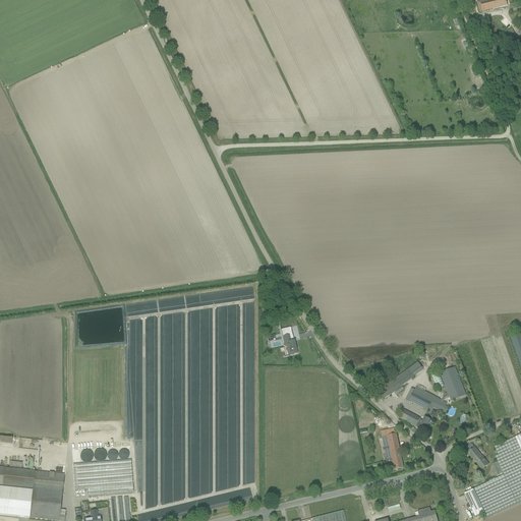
[(474,6),(472,0),(462,0),(465,9),(474,6)]
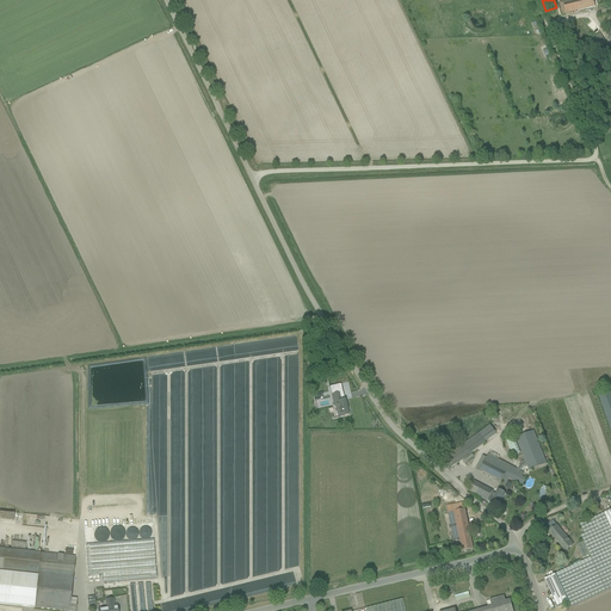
[(562,14),(596,7),(593,0),(562,0),(563,4),(560,5),(562,14)]
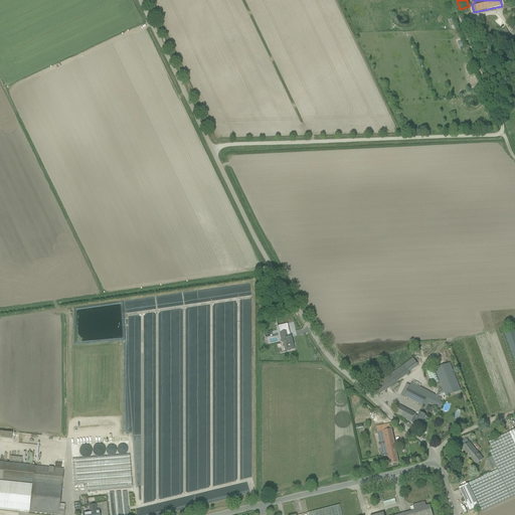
[(476,24),(474,24),(470,26),(473,35),(479,33),(476,24)]
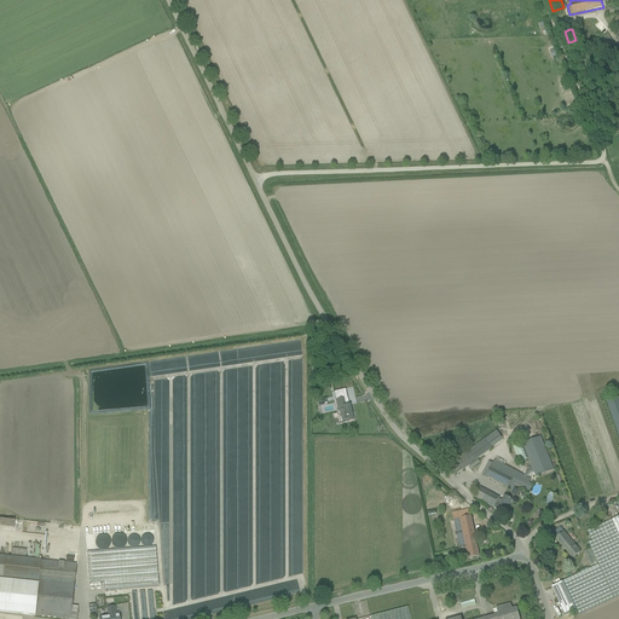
[(602,51),(613,45),(608,35),(597,40),(602,51)]
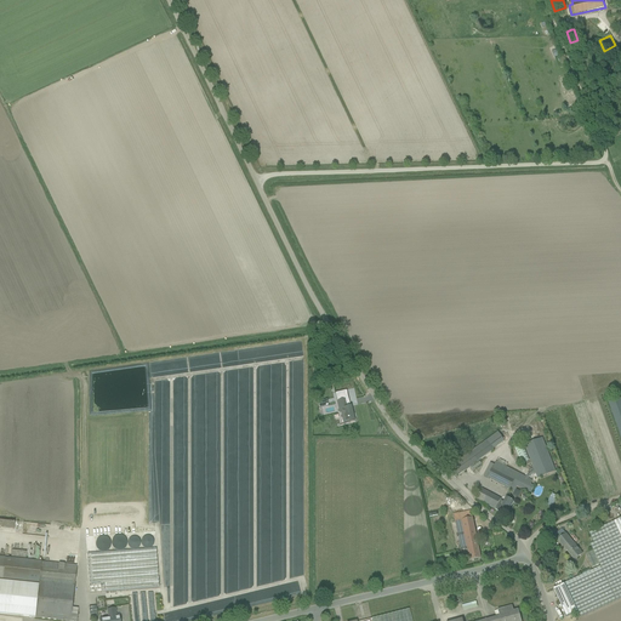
[(620,398),(620,397),(608,402),(620,438),(620,398)]
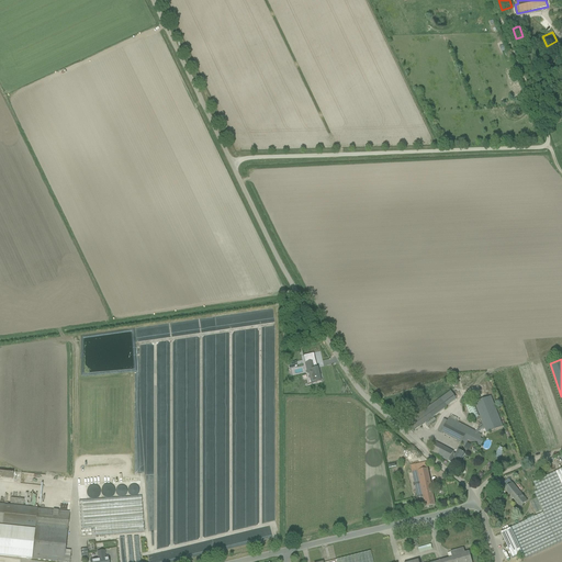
[(312,384),(321,382),(317,368),(314,369),(313,361),(305,363),(307,374),(308,374),(312,384)]
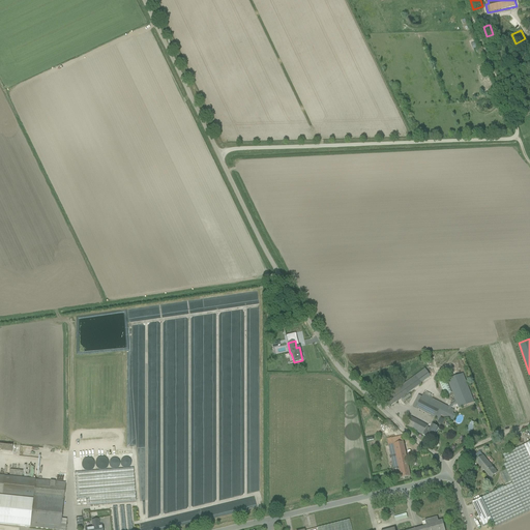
[(390,407),(394,404),(421,384),(431,377),(425,370),(384,399),(390,407)]
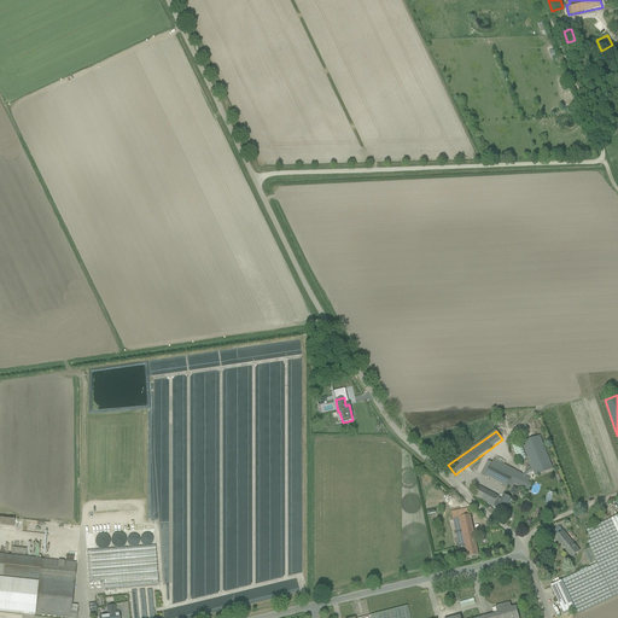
[(531,468),(524,474),(503,465),(494,460),(493,462),(488,460),(481,474),(485,477),(512,490),(514,485),(528,491),(531,484),(529,483),(529,482),(530,478),(526,476),(530,472),(531,473),(534,472),(535,477),(553,470),(540,436),(522,443),(531,468)]
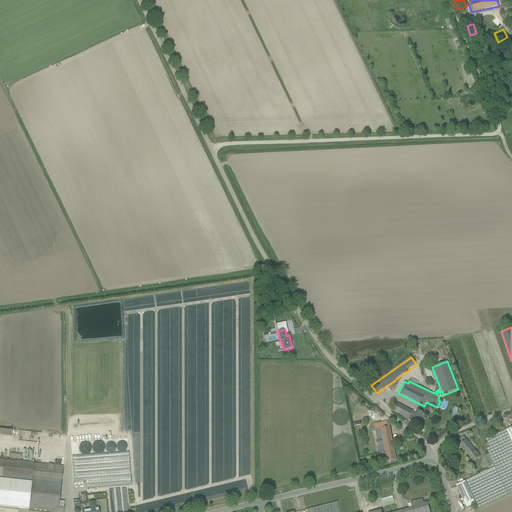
[(431,365),(423,368),(429,382),(436,380),(431,365)]
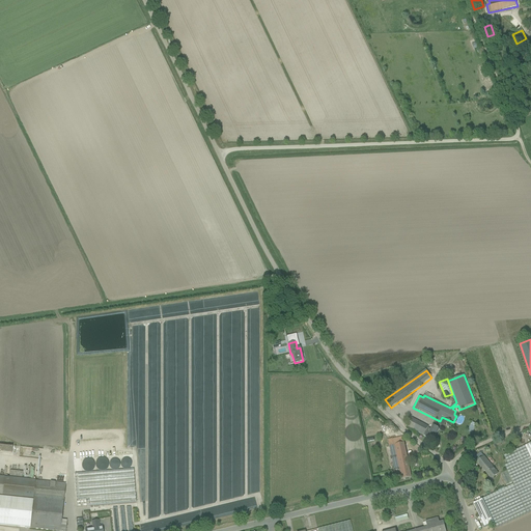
[(432,442),(440,429),(432,425),(430,428),(425,426),(426,426),(412,418),(408,427),(415,431),(415,430),(425,437),(425,438),(432,442)]
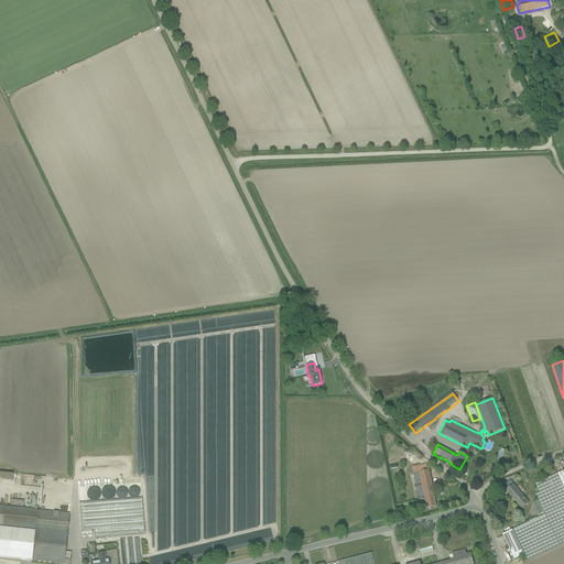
[(501,461),(507,451),(501,448),(497,458),(501,461)]
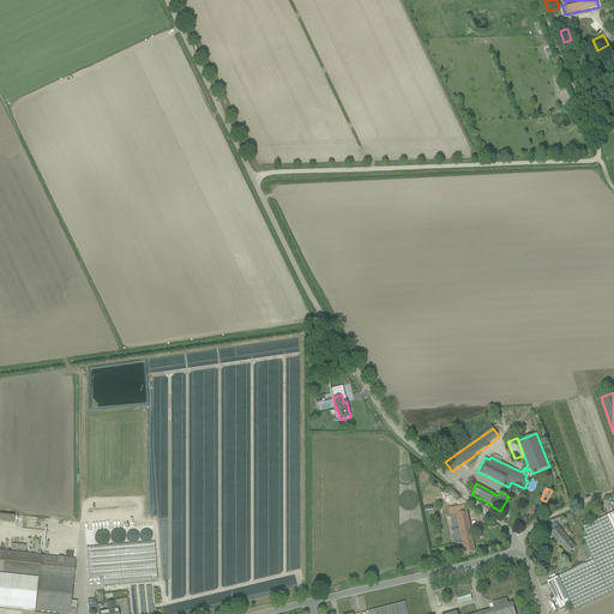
[(475,552),(465,506),(450,509),(456,543),(463,542),(465,554),(475,552)]
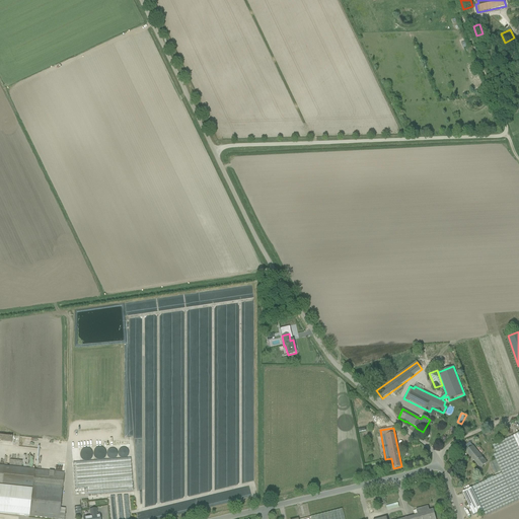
[(518,501),(518,433),(492,446),(496,454),(493,455),(496,461),(490,463),(495,474),(501,471),(502,474),(472,488),(484,511),(486,517),(518,501)]
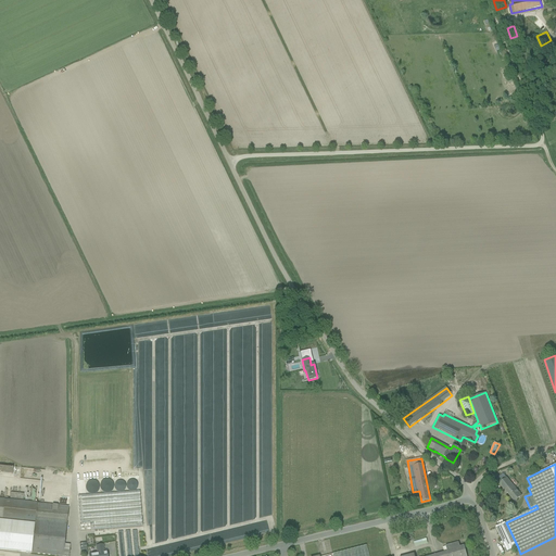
[(496,480),(515,502),(521,496),(503,475),(496,480)]
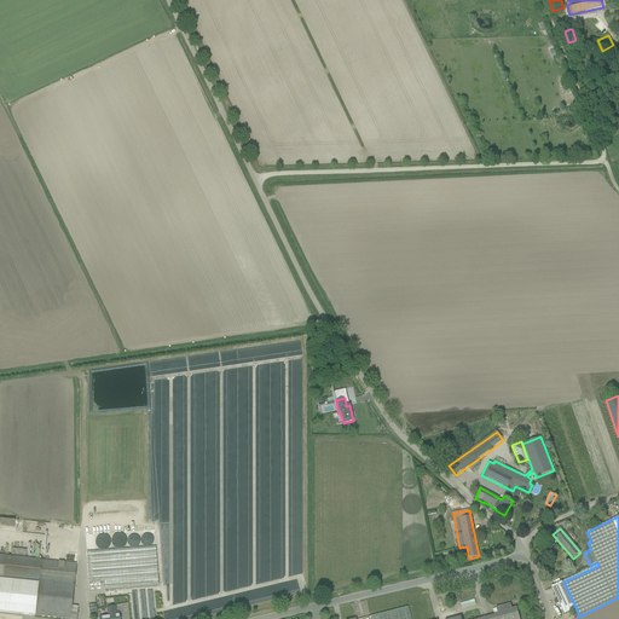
[(87,553),(90,591),(158,586),(156,548),(87,553)]
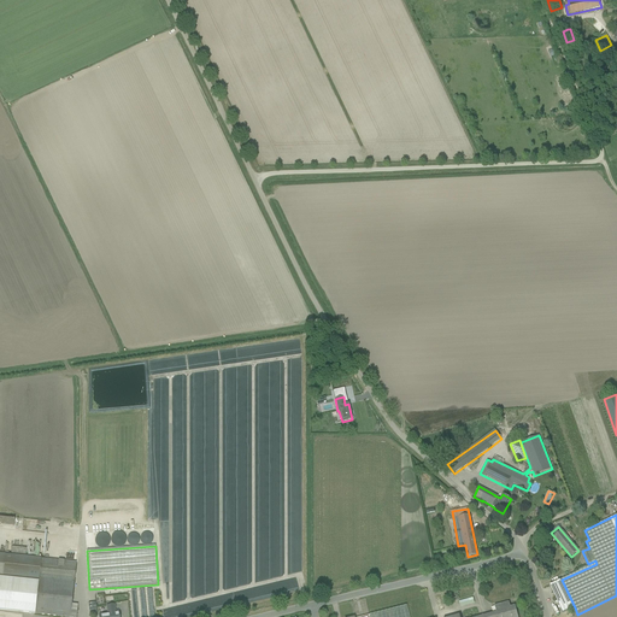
[(11,556),(25,557),(27,548),(11,547),(11,556)]
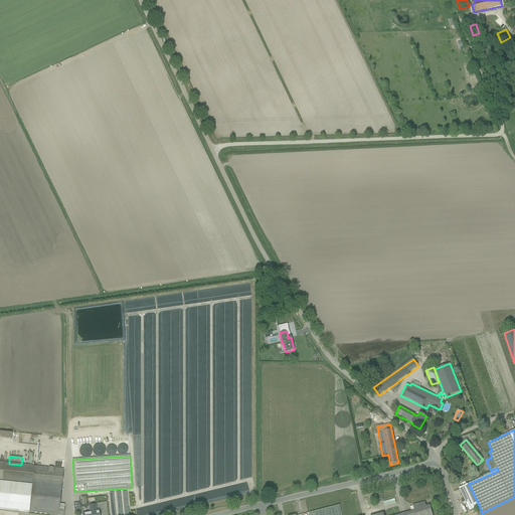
[(63,514),(64,505),(59,505),(63,469),(21,465),(9,464),(0,462),(0,509),(50,514),(51,514),(52,514),(63,514)]
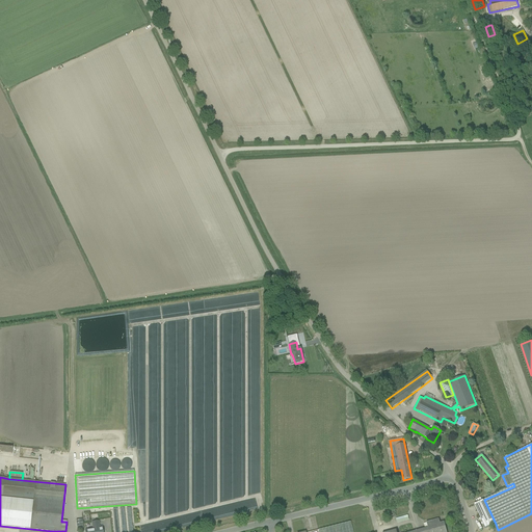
[(496,524),(484,500),(474,505),(485,529),(496,524)]
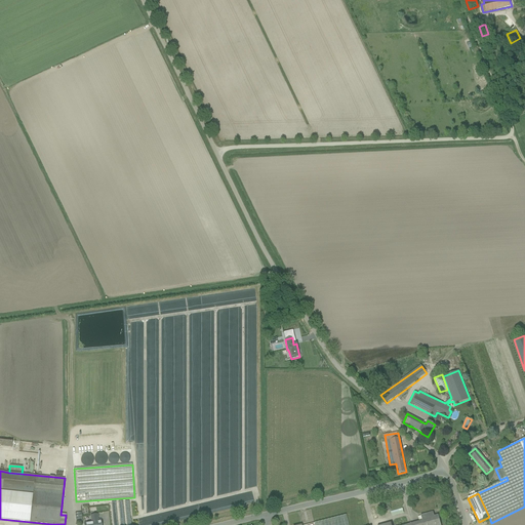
[(440,524),(439,518),(435,519),(433,512),(420,516),(422,521),(407,524),(391,524),(386,524),(440,524)]
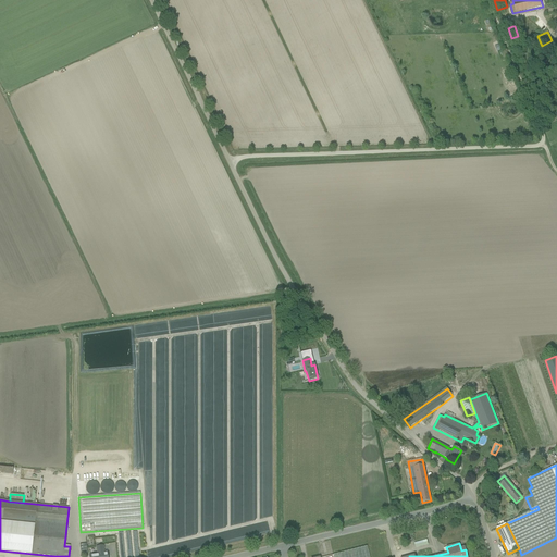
[(369,556),(367,545),(333,555),(333,556),(369,556)]
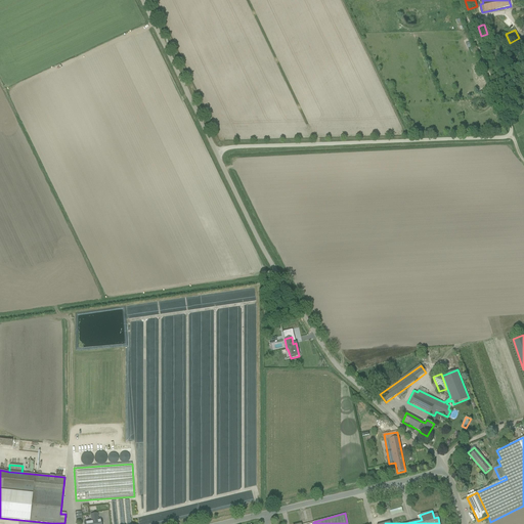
[(84,522),(84,523),(100,523),(100,520),(98,520),(97,514),(91,515),(91,521),(84,522)]
